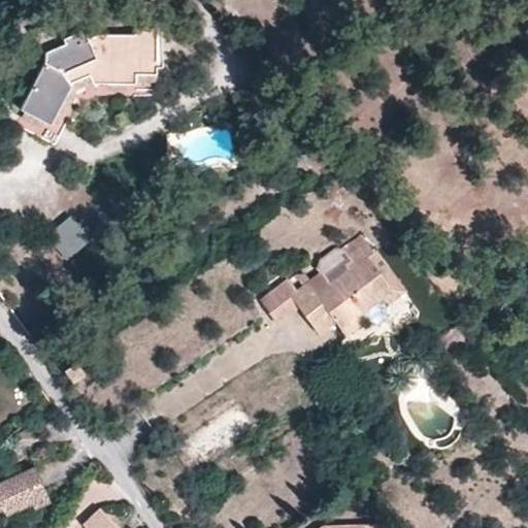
[(41,64),(20,108),(51,124),(73,83),(90,75),(94,84),(138,84),(137,74),(157,74),(157,28),(136,28),(136,33),(98,33),(90,37),(85,28),(62,38),(65,43),(43,52),(41,64)]
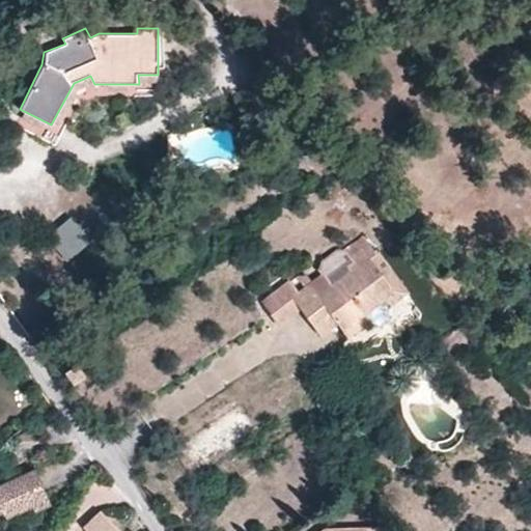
[(65,259),(90,238),(67,212),(43,233),(65,259)]
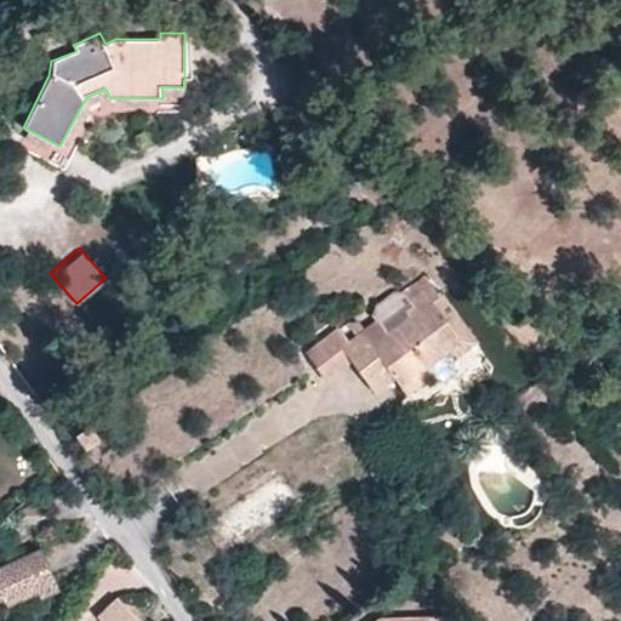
[(343,347),(354,363),(368,381),(389,365),(398,377),(403,383),(462,341),(432,300),(440,294),(426,274),(405,291),(417,311),(375,343),(364,331),(349,343),(343,347)]
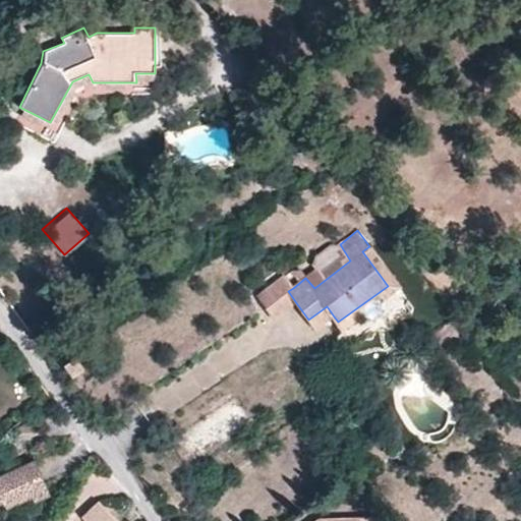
[(372,244),(369,246),(362,251),(388,286),(338,322),(343,330),(362,315),(373,322),(382,315),(380,302),(403,285),(372,244)]
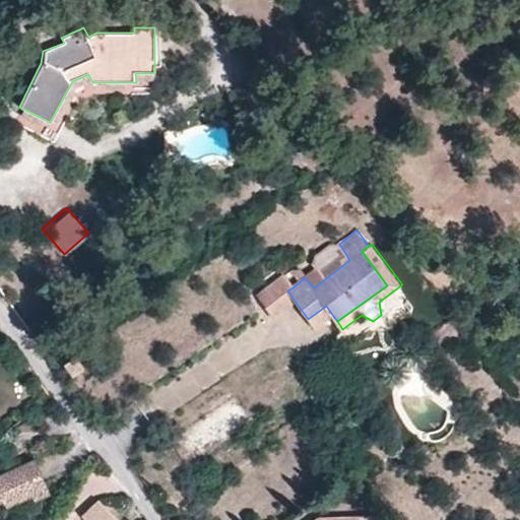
[(275,320),(297,304),(287,290),(293,287),(284,276),(258,297),(275,320)]
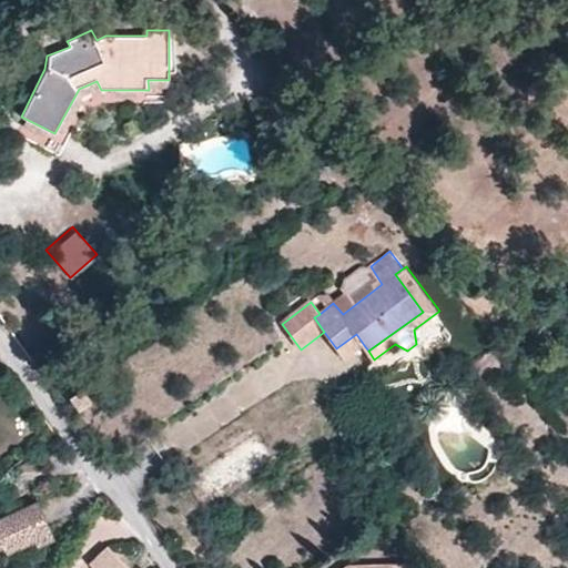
[(344,358),(364,345),(356,334),(336,348),(344,358)]
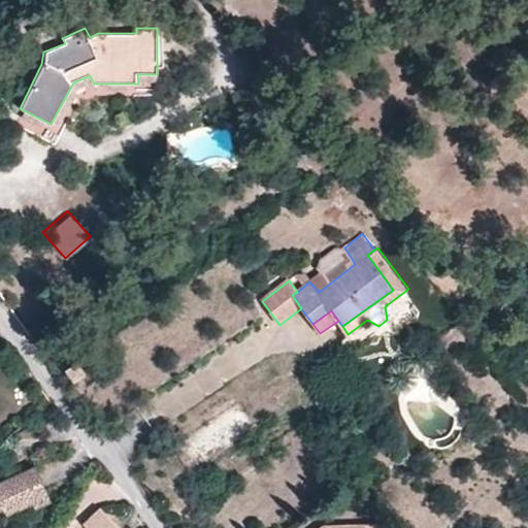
[(81,370),(75,361),(66,368),(72,376),(81,370)]
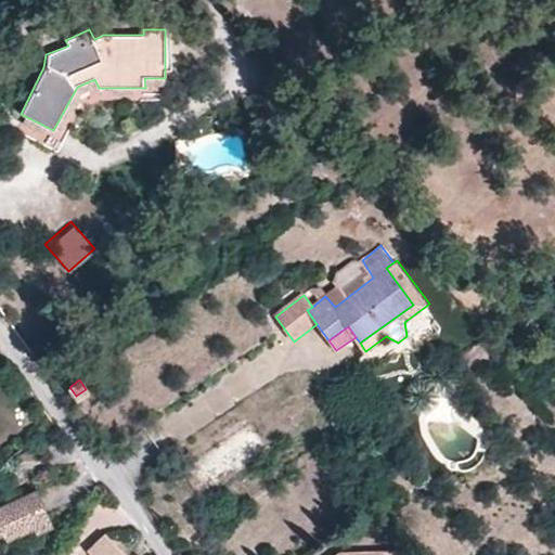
[(0,533),(4,532),(7,539),(35,528),(34,524),(49,517),(38,490),(14,500),(0,505),(0,533)]
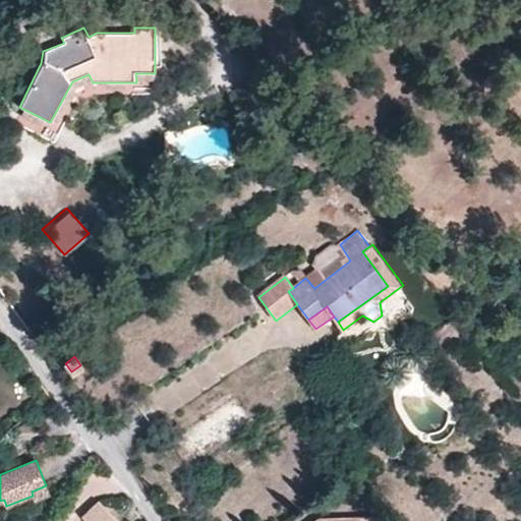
[(50,495),(46,485),(32,491),(33,496),(36,501),(50,495)]
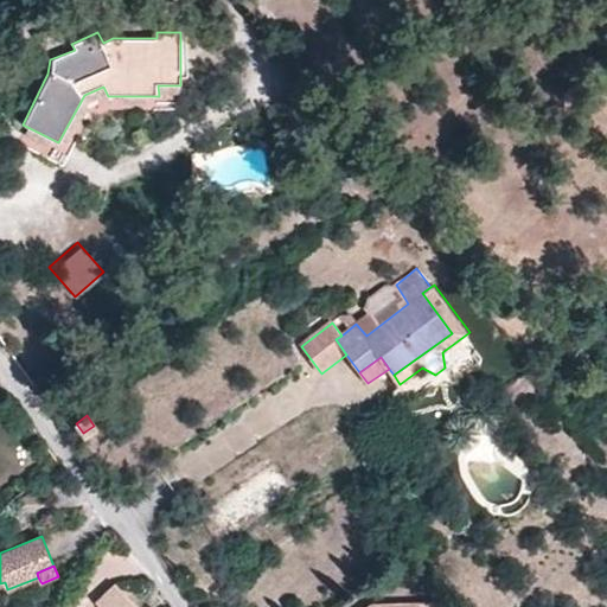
[(96,600),(101,606),(135,606),(123,592),(115,598),(107,589),(96,600)]
